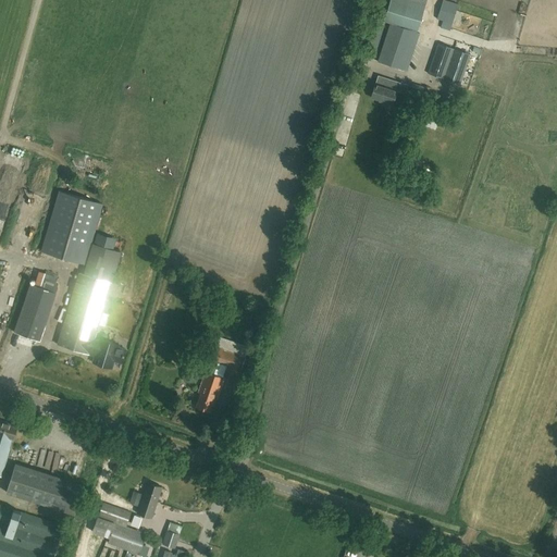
[(409,0),(390,0),(385,16),(384,20),(391,23),(378,61),(407,71),(419,33),(417,33),(425,5),(409,0)]
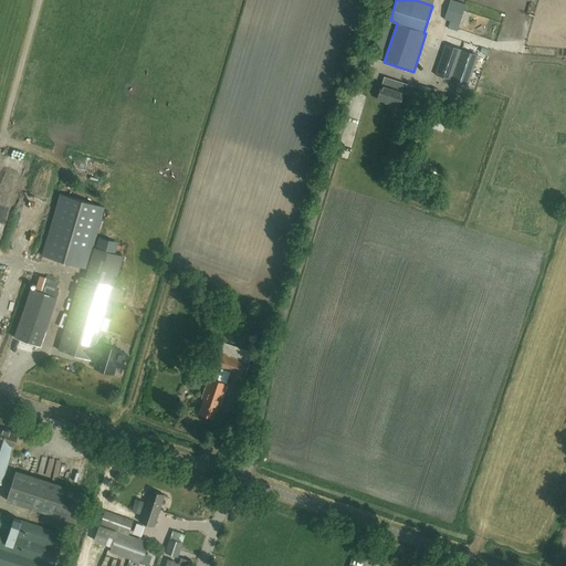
[(450,0),(444,19),(450,21),(448,28),(457,31),(461,19),(465,4),(452,0),(450,0)]
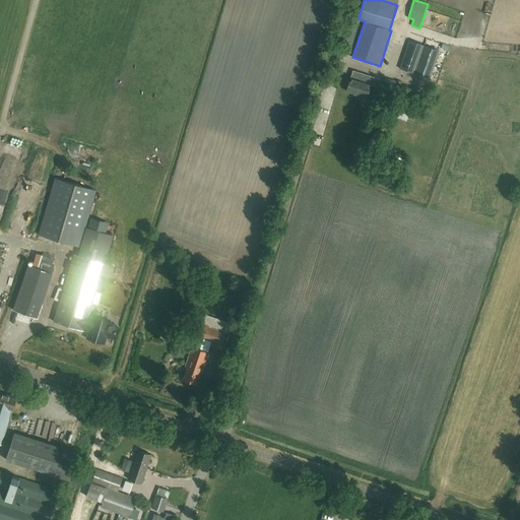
[(430,78),(439,51),(408,40),(399,68),(430,78)]
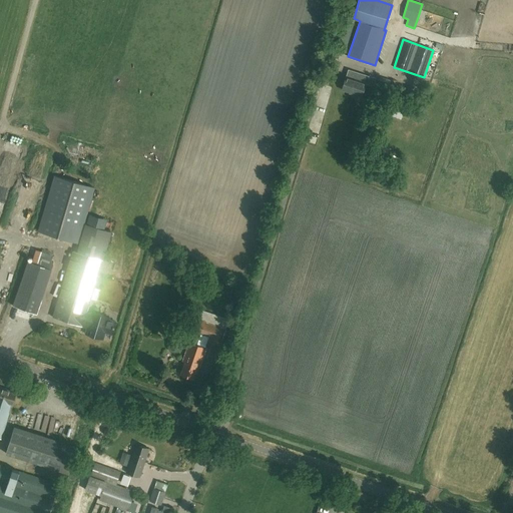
[(376,78),(348,69),(346,77),(366,83),(374,86),(376,78)]
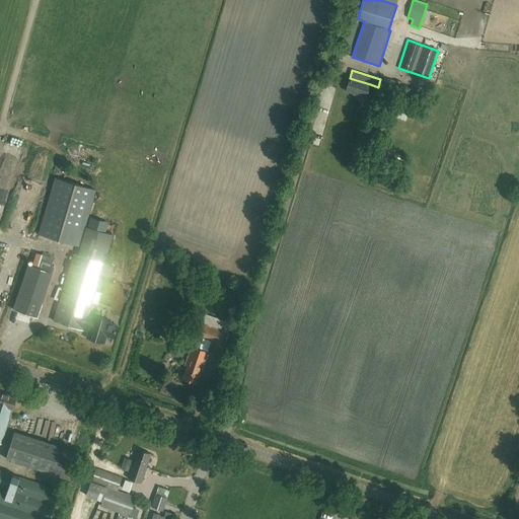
[(350,78),(346,90),(358,94),(357,95),(365,98),(370,84),(350,78)]
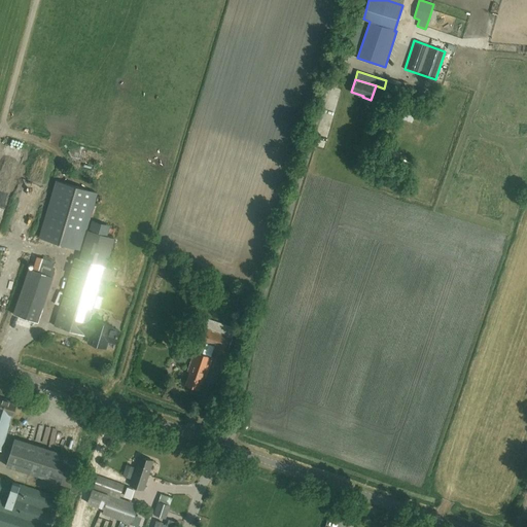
[(389,88),(396,91),(399,81),(391,79),(389,88)]
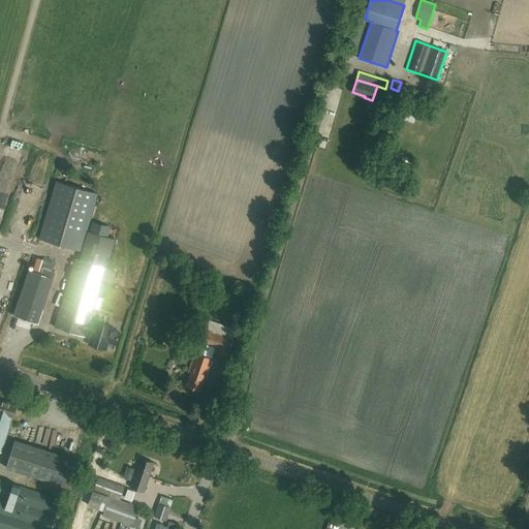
[(80,251),(97,193),(56,181),(39,239),(80,251)]
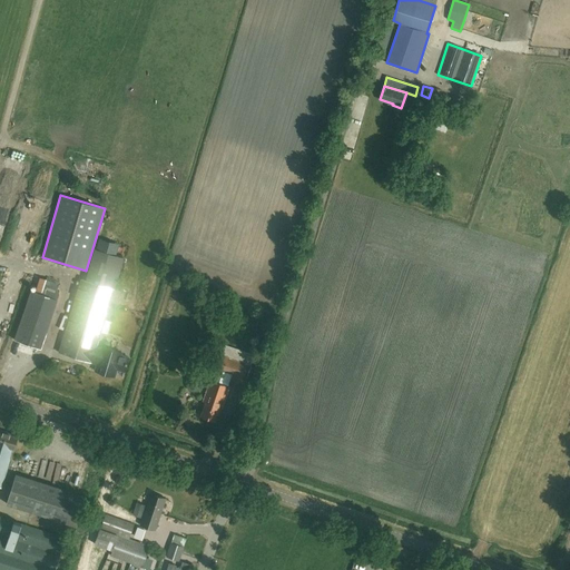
[(114,288),(81,279),(59,353),(90,363),(91,361),(97,363),(95,371),(114,376),(117,369),(124,371),(128,357),(120,355),(121,353),(102,346),(101,350),(96,347),(114,288)]
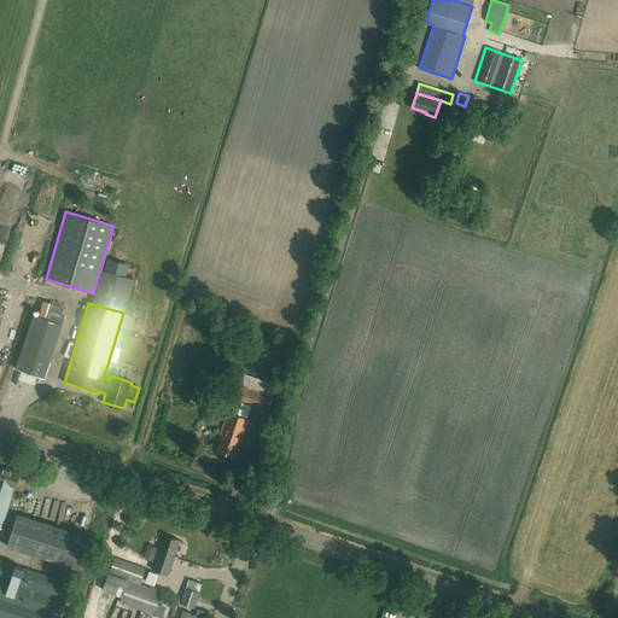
[(46,318),(30,314),(21,351),(29,354),(27,361),(47,366),(59,316),(47,313),(46,318)]
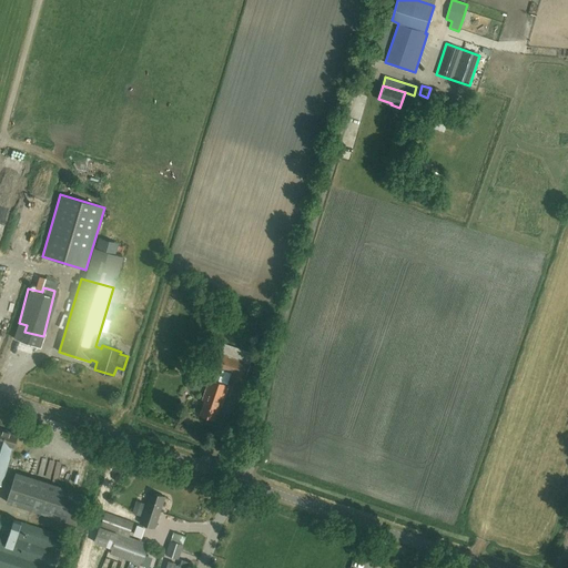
[(230,336),(226,343),(237,347),(240,340),(230,336)]
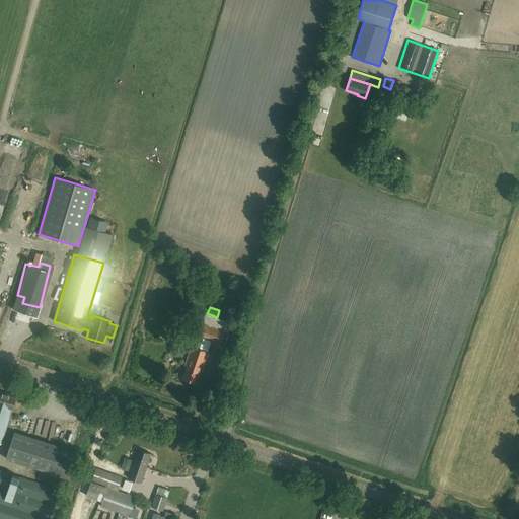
[(197,335),(213,341),(211,345),(223,349),(228,334),(200,323),(197,335)]
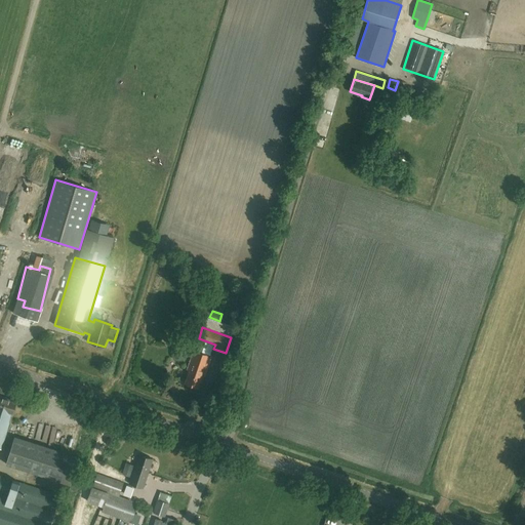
[(198,388),(202,375),(204,375),(211,356),(194,351),(187,369),(189,370),(185,384),(198,388)]
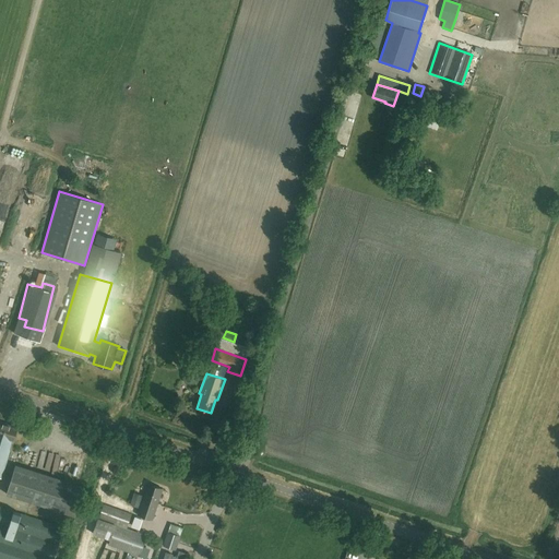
[(10,450),(9,450),(12,441),(13,441),(18,427),(0,421),(0,477),(1,478),(10,450)]
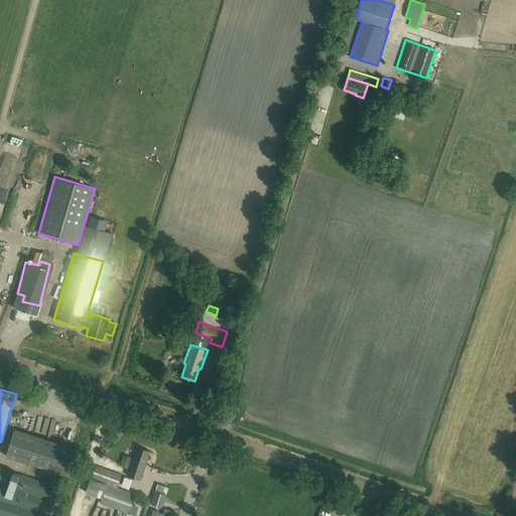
[(24,420),(35,424),(39,413),(27,409),(24,420)]
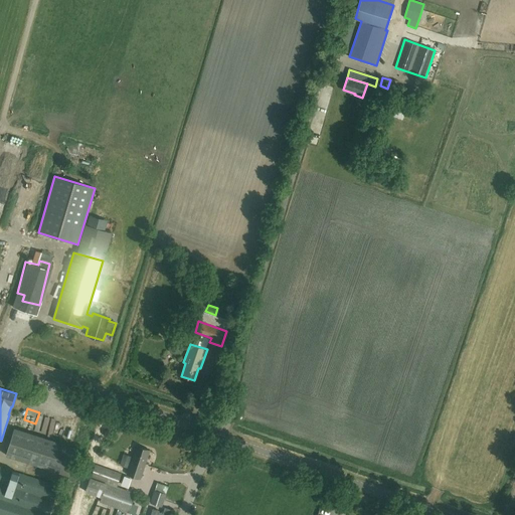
[(6,456),(68,476),(77,449),(15,428),(6,456)]
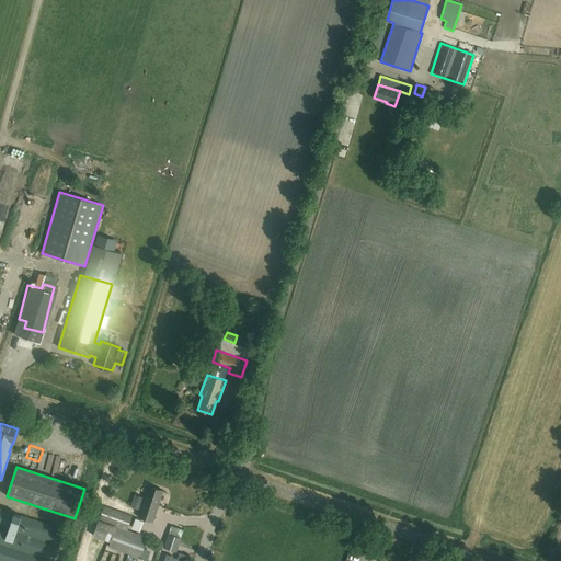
[(152,522),(163,491),(148,485),(137,517),(152,522)]
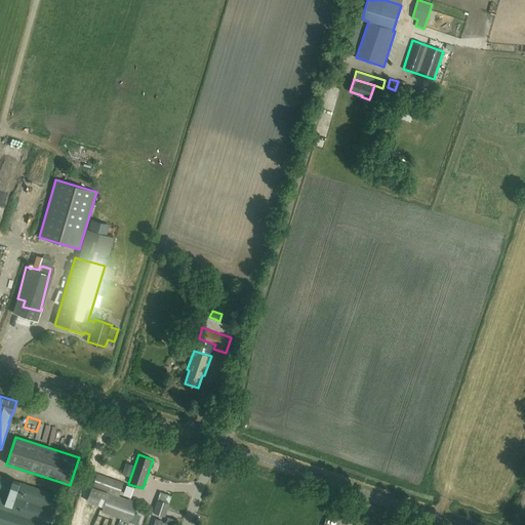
[(103,507),(101,513),(119,519),(130,523),(137,502),(119,496),(123,483),(97,473),(90,493),(87,501),(103,507)]
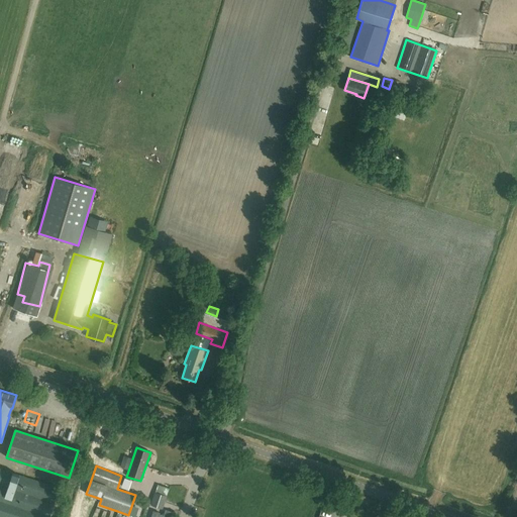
[(0,516),(49,516),(59,488),(0,469),(0,516)]
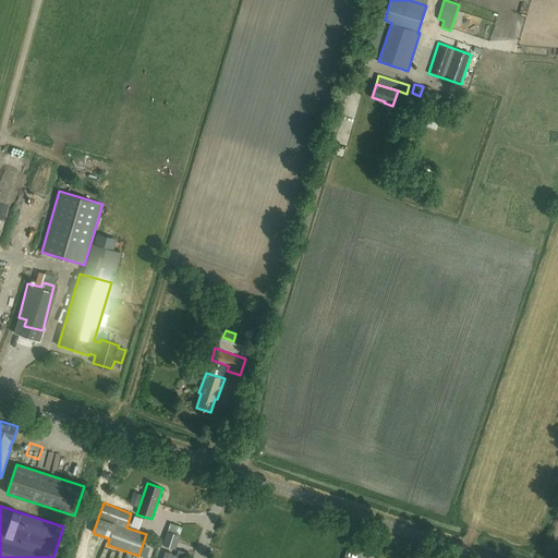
[(162,545),(165,545),(176,549),(180,535),(167,531),(162,545)]
